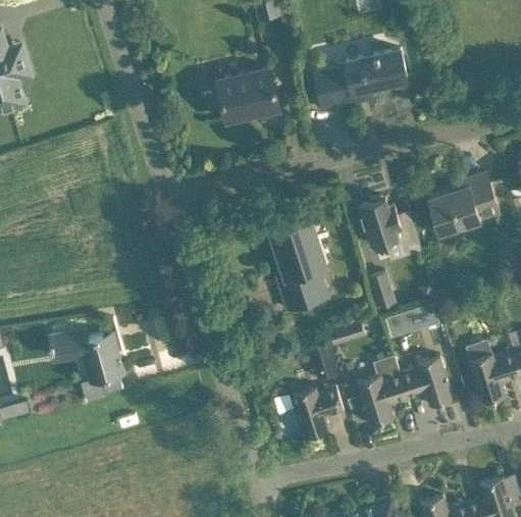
[(253,0),(258,21),(280,16),(276,0),(253,0)]
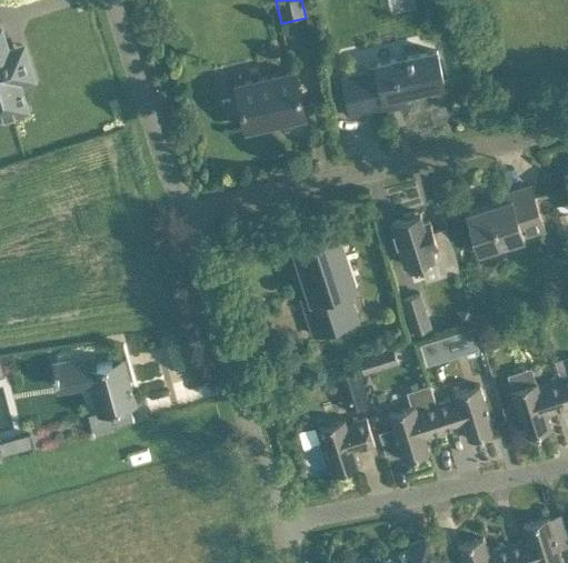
[(0,94),(15,90),(7,66),(11,64),(16,63),(19,61),(21,59),(22,56),(23,52),(23,48),(22,44),(20,41),(18,39),(15,38),(10,37),(8,38),(5,39),(3,37),(0,38),(0,94)]
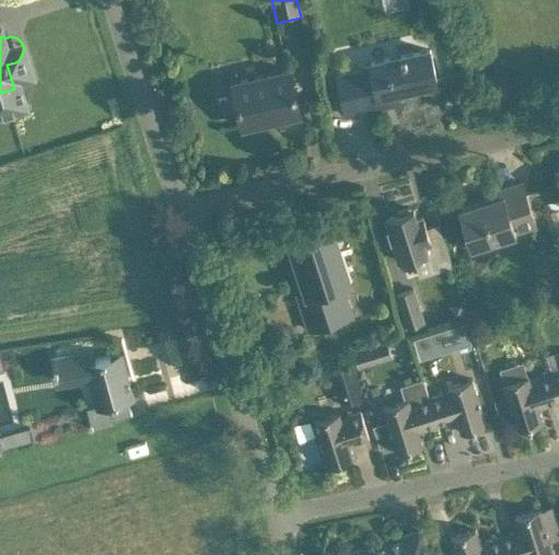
[(336,82),(339,96),(345,117),(398,105),(396,95),(437,85),(429,54),(369,68),(370,74),(336,82)]
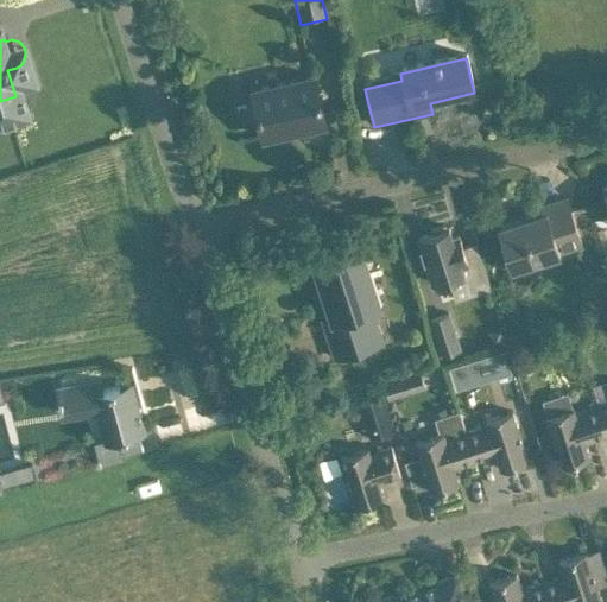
[(315,81),(276,89),(252,95),(263,140),(326,126),(315,81)]
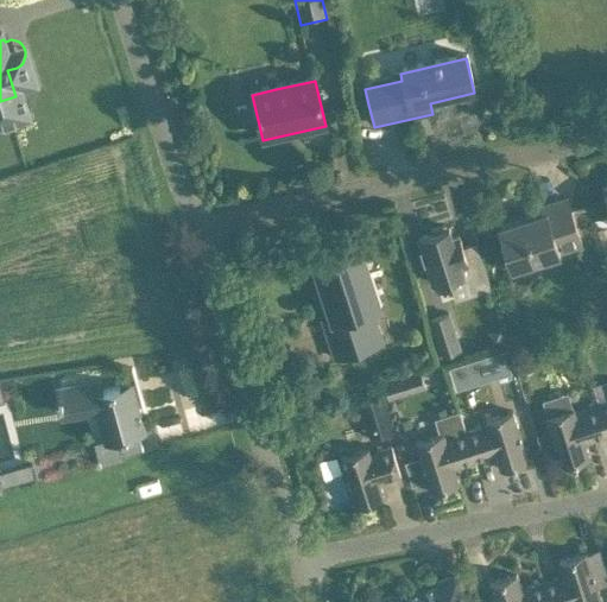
[(581,251),(574,225),(567,202),(537,211),(539,217),(498,230),(512,276),(558,260),(558,258),(581,251)]
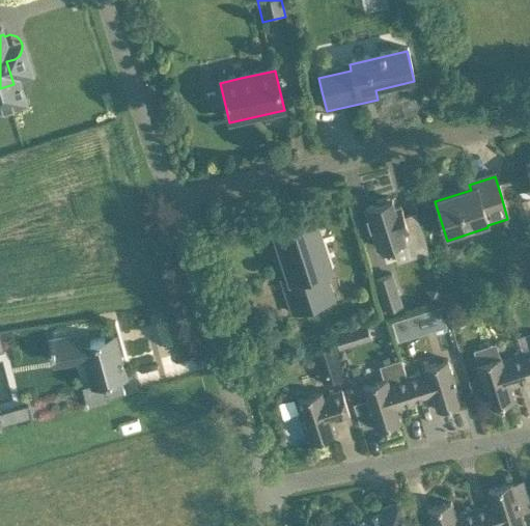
[(377,206),(365,211),(368,220),(367,220),(370,231),(371,231),(378,251),(403,243),(409,261),(427,256),(416,217),(403,221),(399,208),(394,210),(392,202),(389,203),(388,200),(375,204),(377,206)]
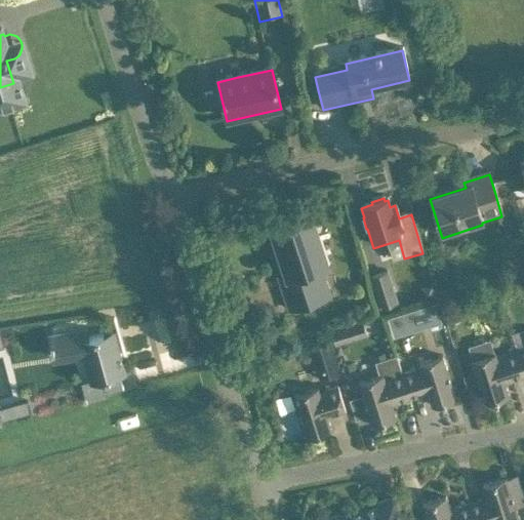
[(327,268),(317,237),(311,217),(270,231),(283,271),(277,272),(277,270),(276,270),(289,313),(328,300),(319,271),(327,268)]
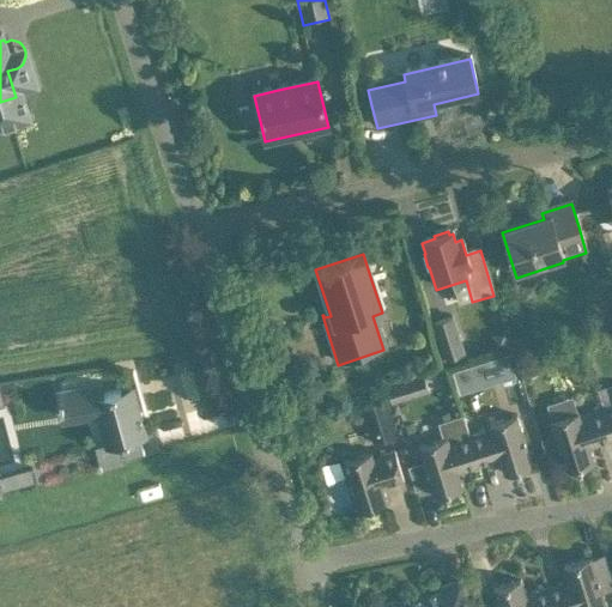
[(452,320),(434,326),(444,362),(464,356),(452,320)]
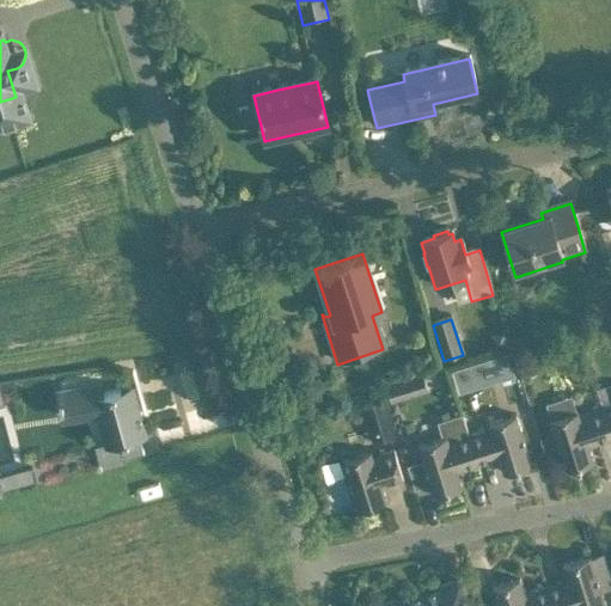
[(474,367),(451,374),(458,396),(480,389),(474,367)]
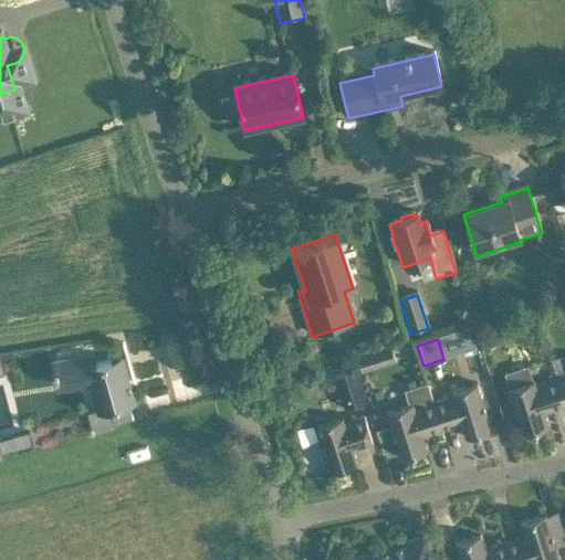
[(55,373),(53,374),(54,381),(56,381),(58,389),(91,383),(98,412),(86,415),(91,431),(92,435),(93,436),(114,431),(113,426),(132,421),(127,405),(133,404),(126,381),(131,380),(132,380),(126,358),(125,359),(94,367),(93,359),(53,366),(55,373)]
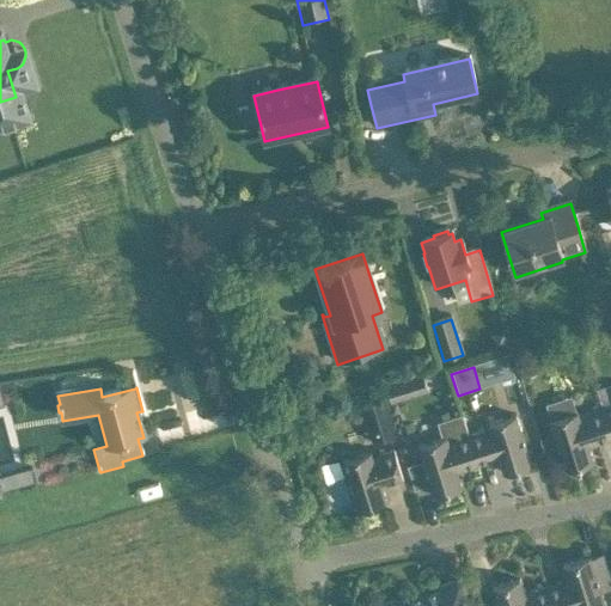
[(403,406),(397,387),(384,392),(390,410),(403,406)]
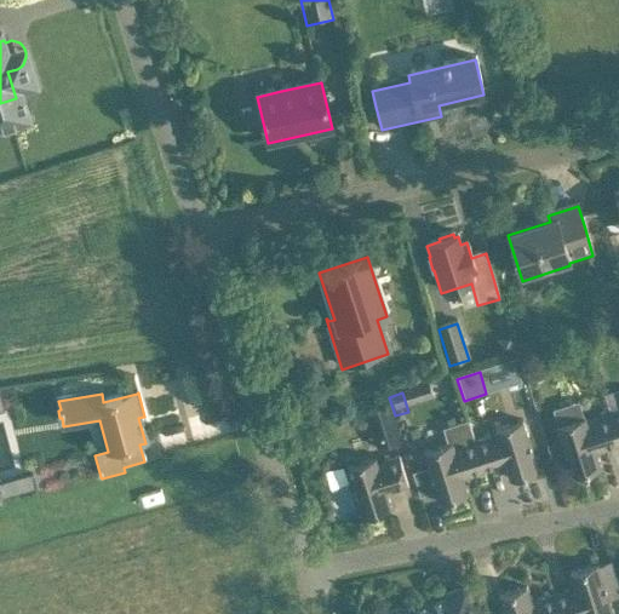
[(618,406),(615,395),(603,399),(611,419),(618,446),(618,415),(617,408),(618,407),(618,406)]
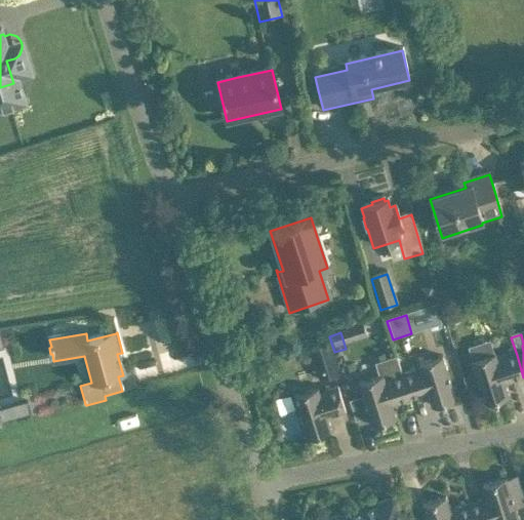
[(329,343),(308,350),(319,382),(339,374),(329,343)]
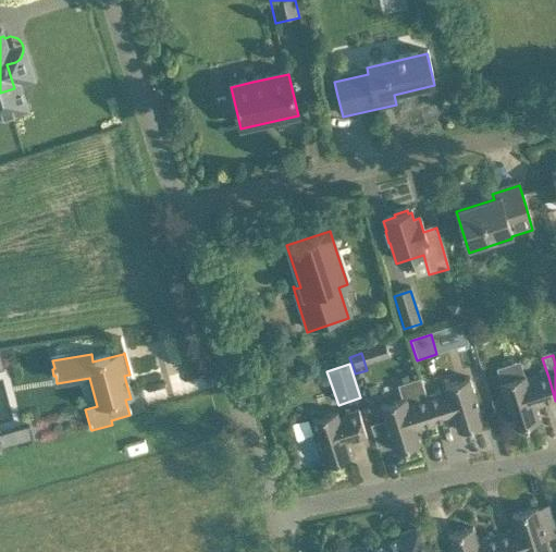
[(524,378),(499,387),(507,411),(515,431),(539,424),(535,411),(542,408),(541,407),(555,402),(555,401),(548,377),(527,384),(524,378)]
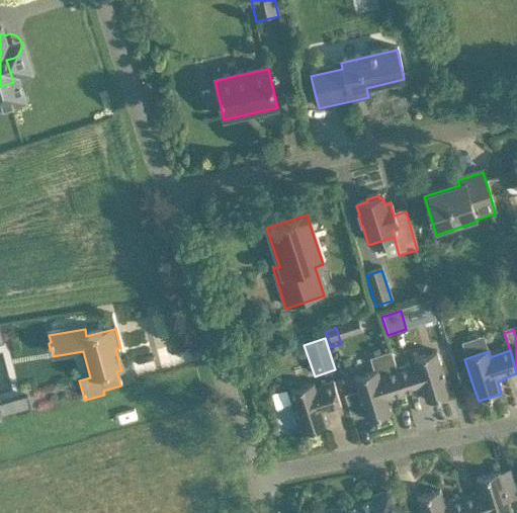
[(357,394),(344,398),(350,416),(363,412),(366,422),(390,415),(385,404),(392,402),(392,401),(404,397),(397,372),(394,373),(389,355),(372,360),(376,373),(354,380),(357,394)]
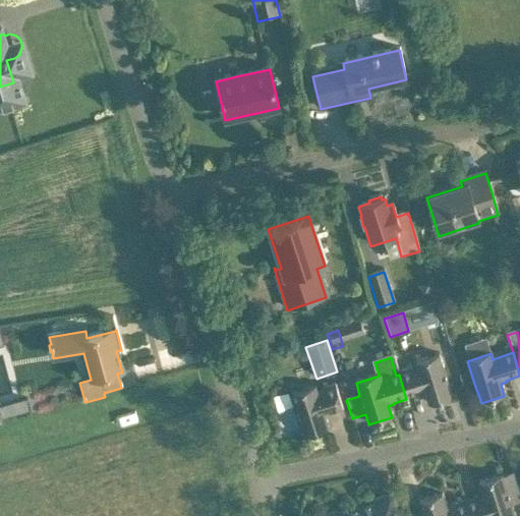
[(417,368),(399,375),(406,399),(418,395),(418,396),(424,394),(428,406),(452,399),(446,380),(439,357),(415,364),(417,368)]
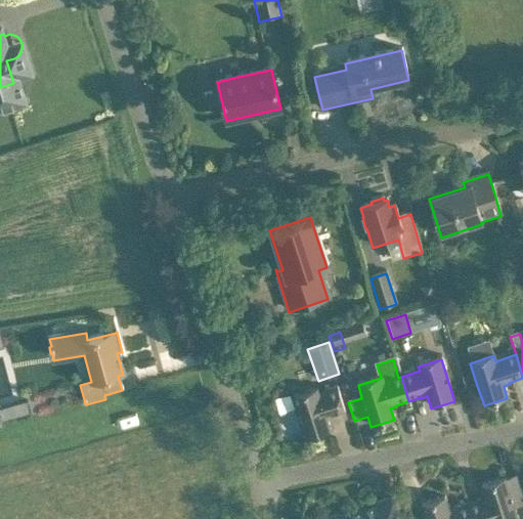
[(470,376),(462,378),(468,398),(476,396),(470,376)]
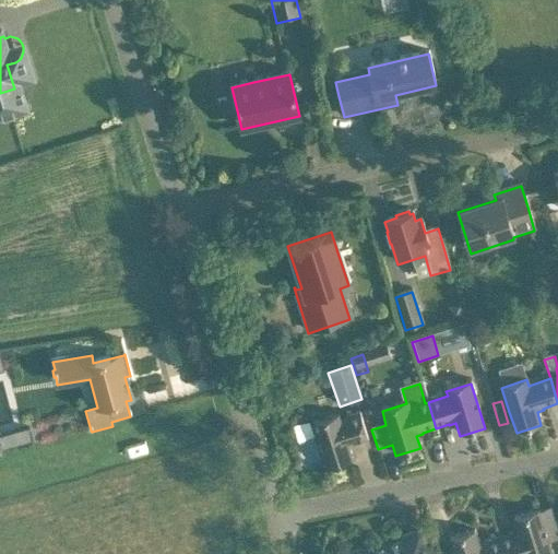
[(339,416),(333,417),(312,424),(328,470),(352,462),(348,449),(354,447),(354,446),(368,441),(361,421),(359,415),(340,422),(339,416)]
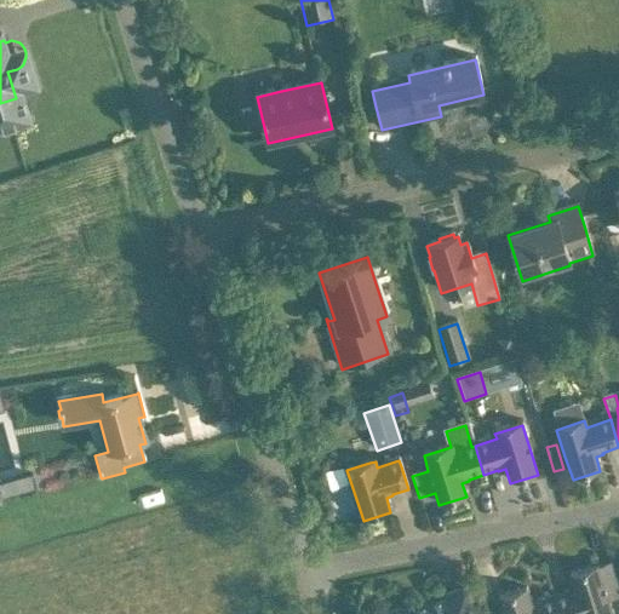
[(30,477),(0,485),(0,500),(34,492),(30,477)]
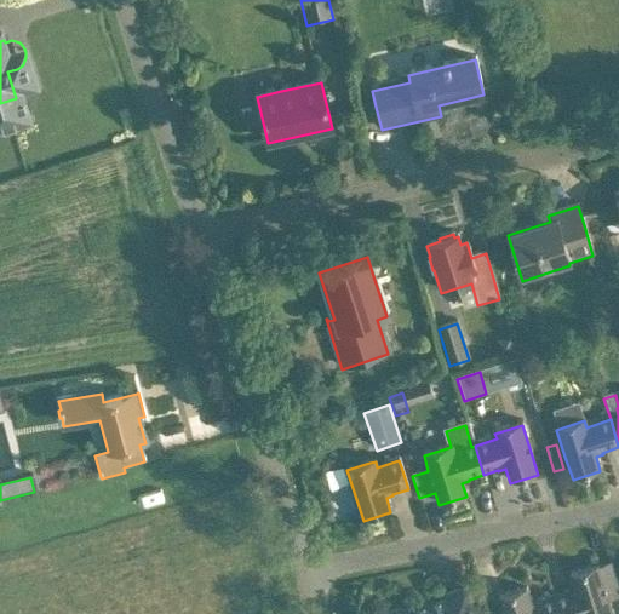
[(567,594),(552,598),(557,613),(612,613),(608,602),(618,598),(618,589),(611,564),(597,569),(597,567),(569,575),(574,590),(567,592),(567,594)]
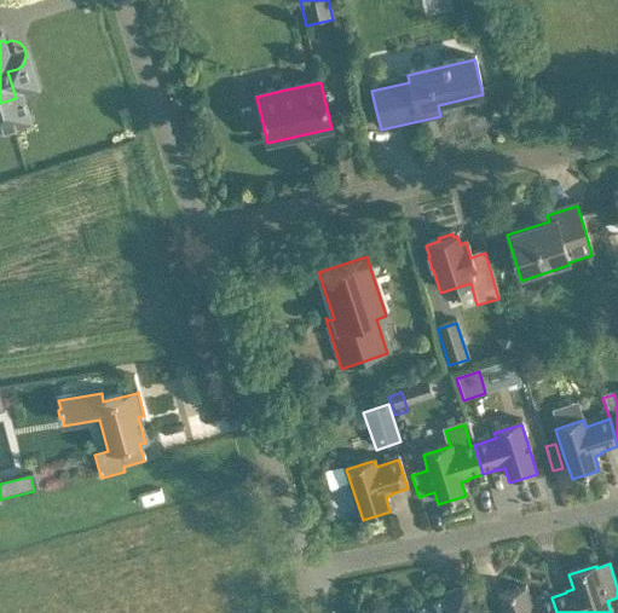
[(525,589),(497,597),(502,612),(556,612),(552,597),(537,602),(537,601),(530,603),(525,589)]
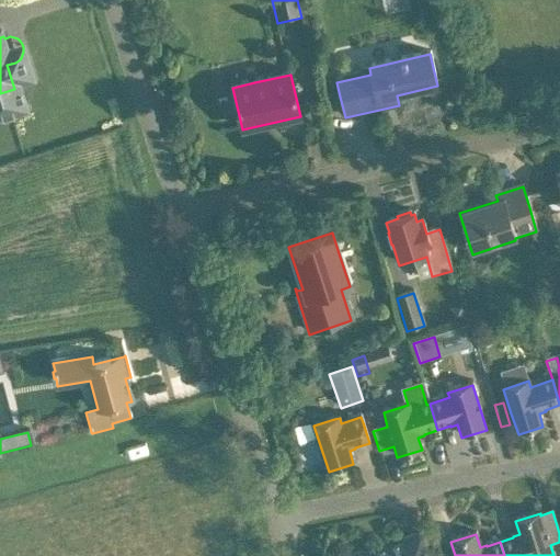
[(426,555),(421,535),(402,542),(403,545),(373,555),(372,552),(360,555),(426,555)]
